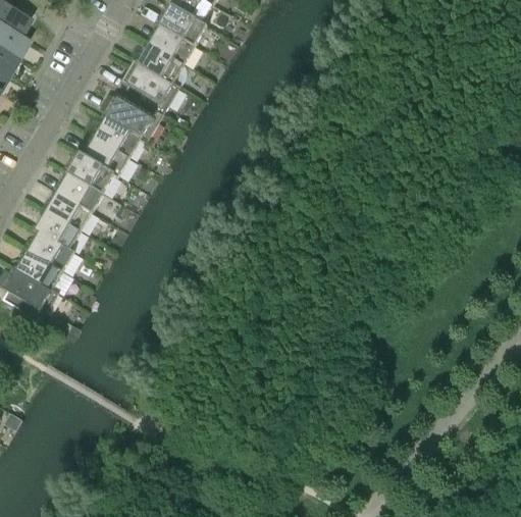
[(0,24),(17,35),(17,33),(28,16),(0,0),(0,24)]
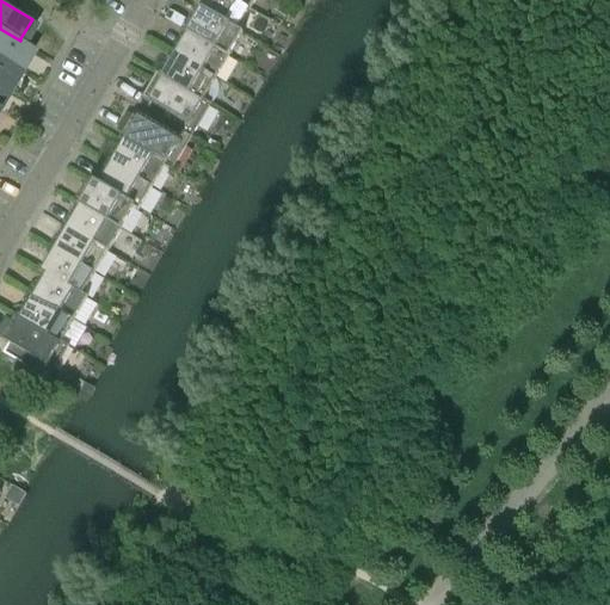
[(250,4),(242,0),(196,0),(195,4),(198,6),(199,5),(236,26),(236,25),(250,4)]
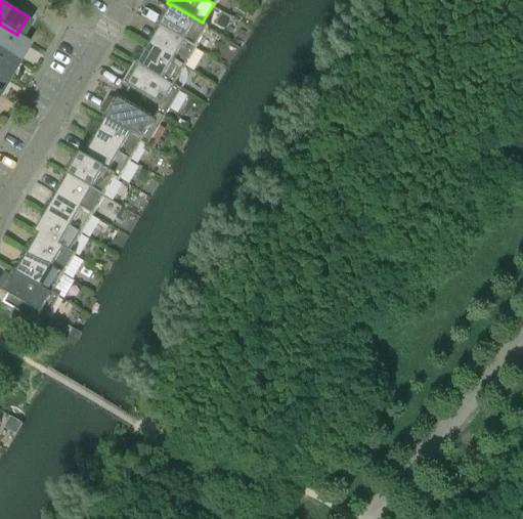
[(170,5),(160,24),(195,44),(208,24),(203,22),(203,23),(171,4),(170,5)]
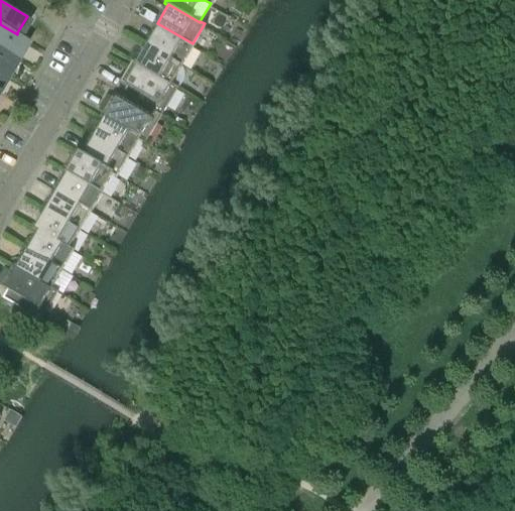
[(181,62),(192,43),(157,23),(146,42),(181,62)]
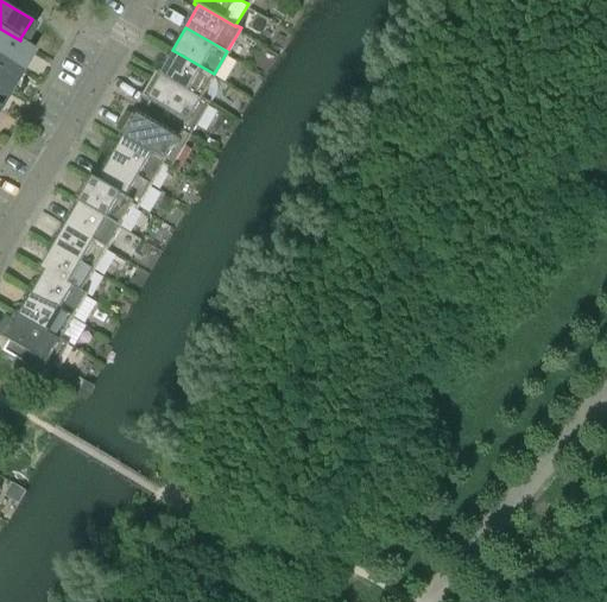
[(30,44),(20,38),(20,40),(0,29),(0,55),(18,65),(30,44)]
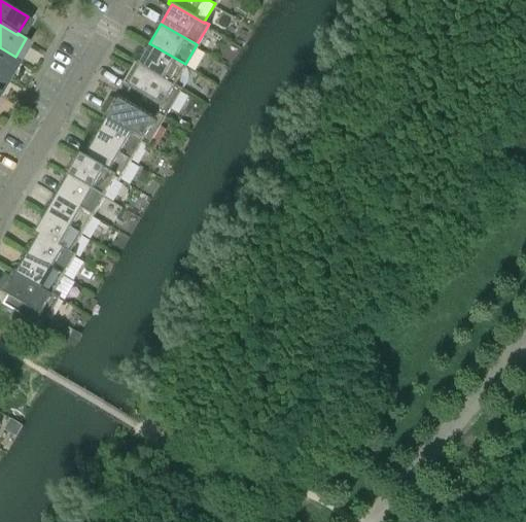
[(175,81),(185,64),(149,43),(139,61),(175,81)]
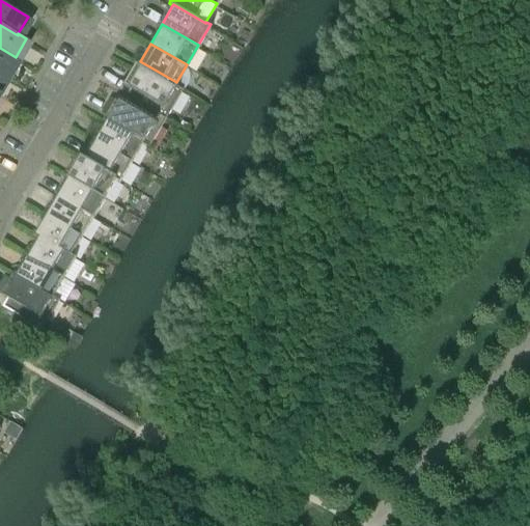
[(0,71),(5,75),(16,57),(0,48),(0,71)]
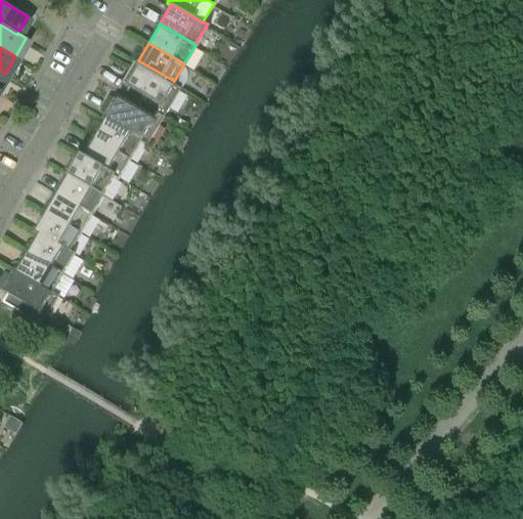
[(142,91),(138,98),(164,114),(180,85),(174,81),(138,60),(133,57),(122,79),(142,91)]
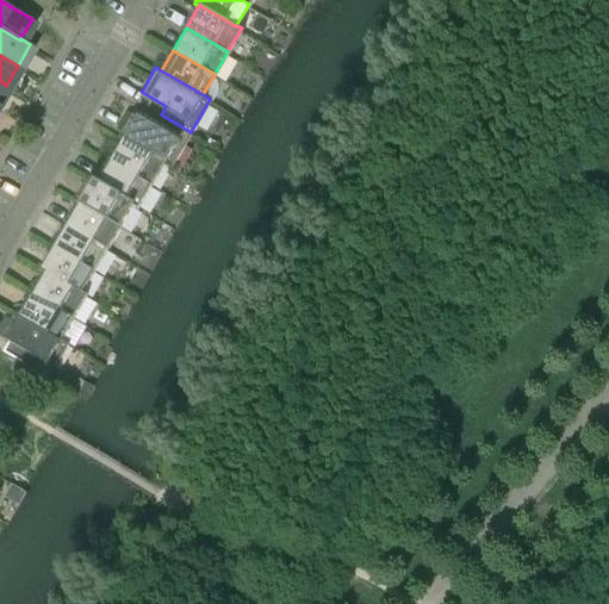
[(171,166),(191,132),(161,114),(155,124),(131,110),(117,134),(123,137),(122,137),(163,161),(163,162),(171,166)]
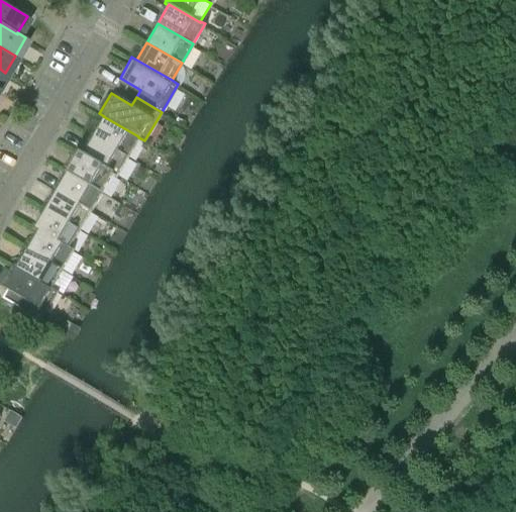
[(103,116),(93,134),(128,155),(138,137),(138,136),(103,116)]
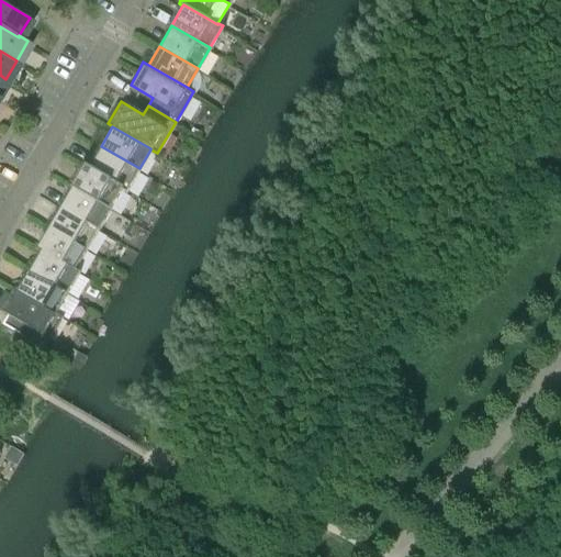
[(126,190),(139,168),(101,146),(90,165),(89,166),(123,186),(122,187),(126,190)]
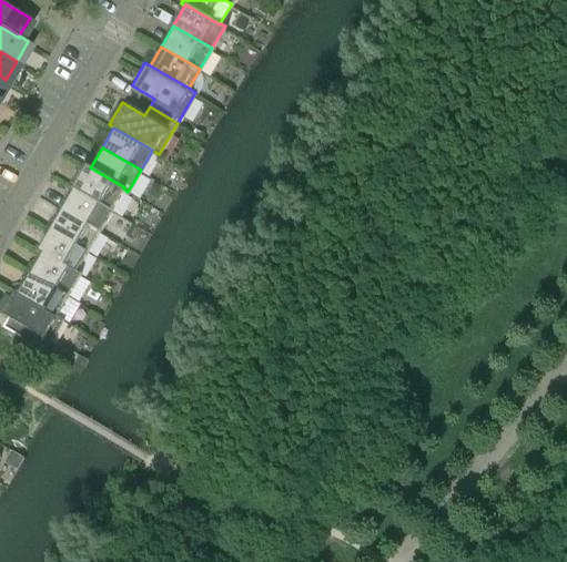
[(87,163),(73,185),(112,208),(123,188),(124,187),(90,167),(91,166),(87,163)]
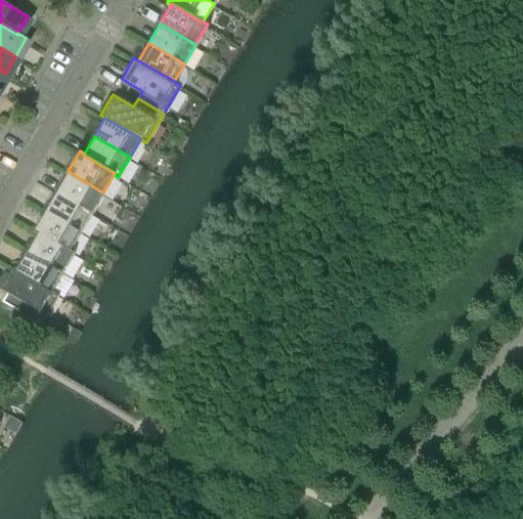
[(92,211),(103,192),(68,171),(56,190),(92,211)]
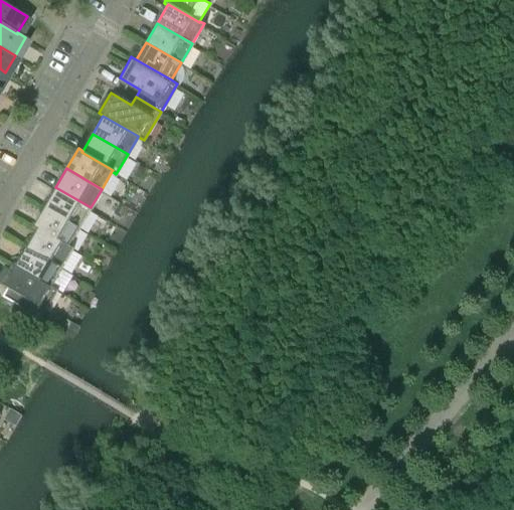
[(79,226),(91,207),(55,187),(44,206),(79,226)]
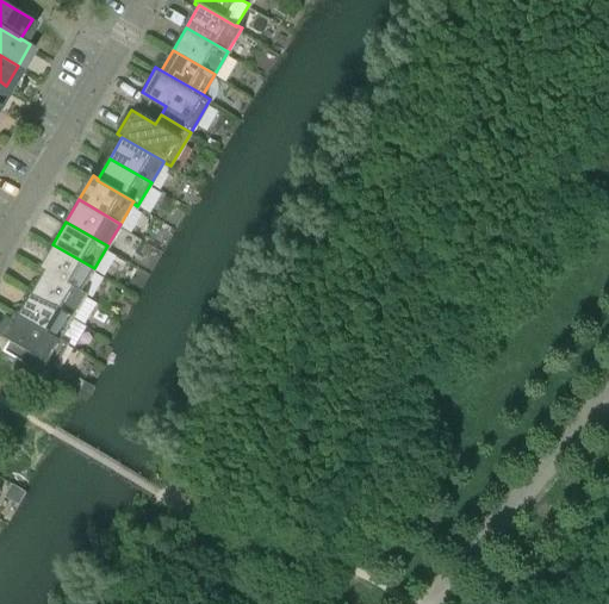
[(81,290),(82,288),(94,268),(53,244),(39,268),(44,271),(44,269),(81,290)]
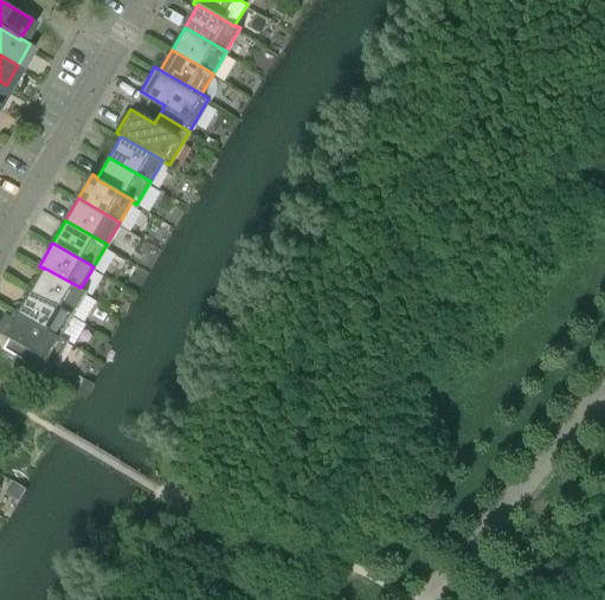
[(44,269),(32,289),(72,314),(87,290),(82,286),(81,288),(44,268),(44,269)]
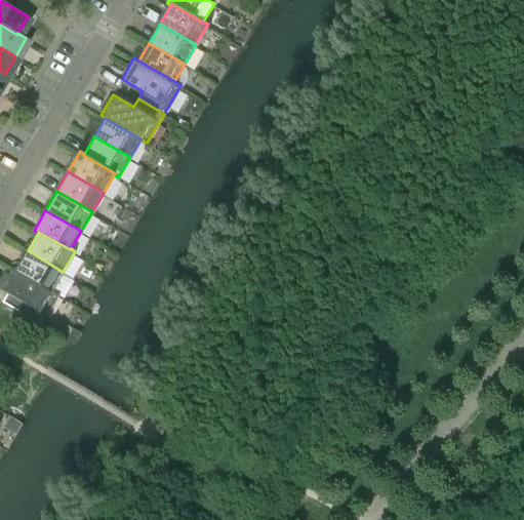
[(52,289),(63,272),(28,250),(16,269),(52,289)]
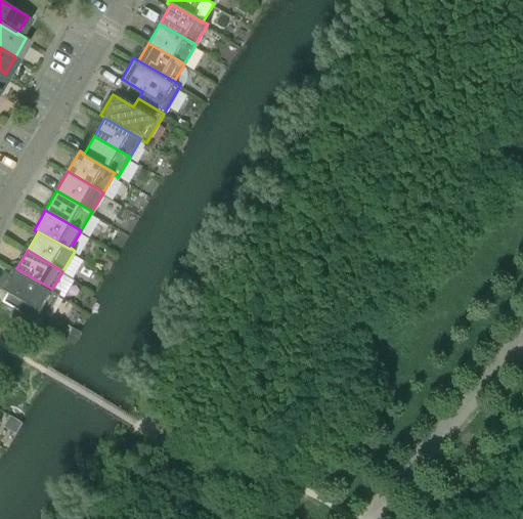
[(52,289),(16,268),(12,265),(8,271),(0,287),(20,299),(15,307),(41,322),(58,292),(52,289)]
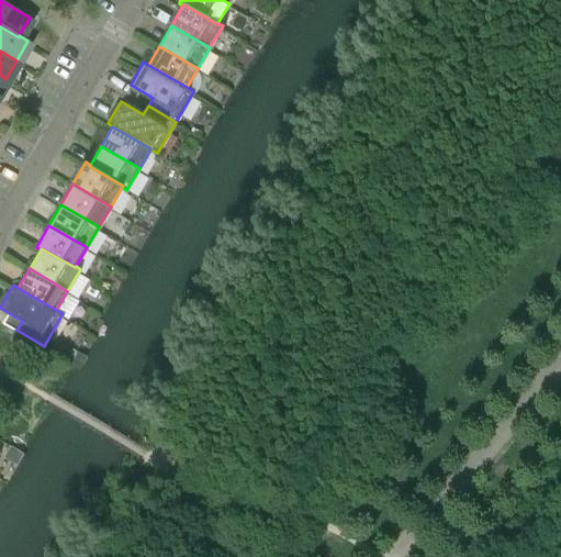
[(0,308),(9,291),(3,288),(0,293),(0,308)]
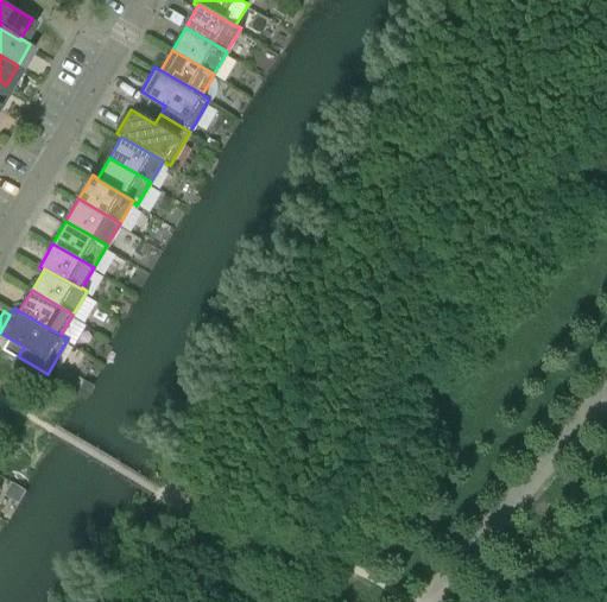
[(75,392),(84,397),(93,381),(83,376),(75,392)]
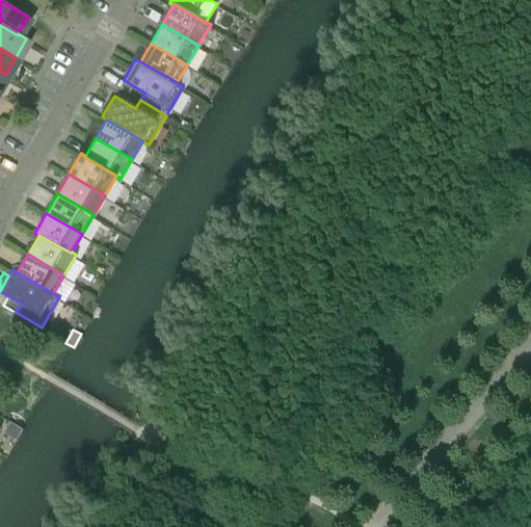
All buildings are outlined.
